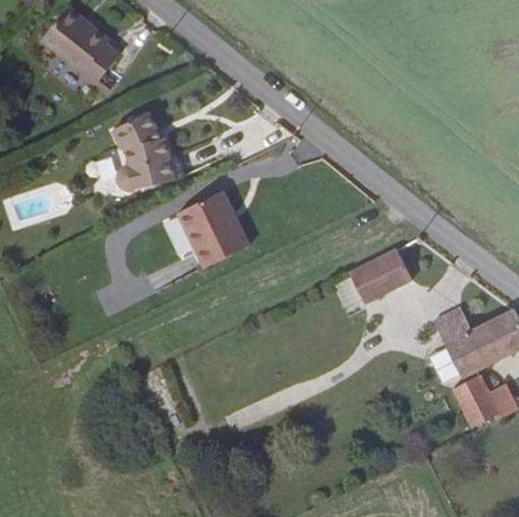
[(107,39),(67,6),(41,39),(91,78),(112,53),(102,45),(107,39)]
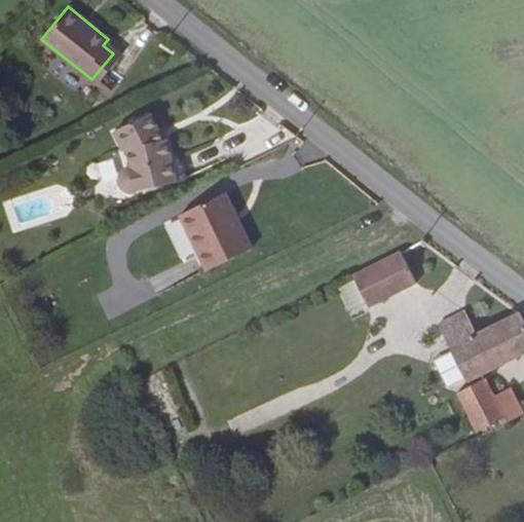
[(159,136),(154,115),(114,125),(119,146),(124,145),(129,163),(123,174),(122,183),(131,192),(140,194),(181,183),(170,139),(158,142),(157,137),(159,136)]
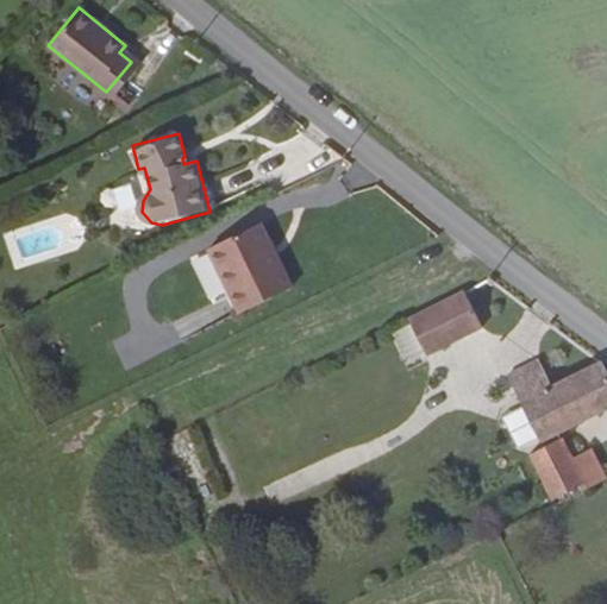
[(289,282),(261,222),(206,247),(235,308),(289,282)]
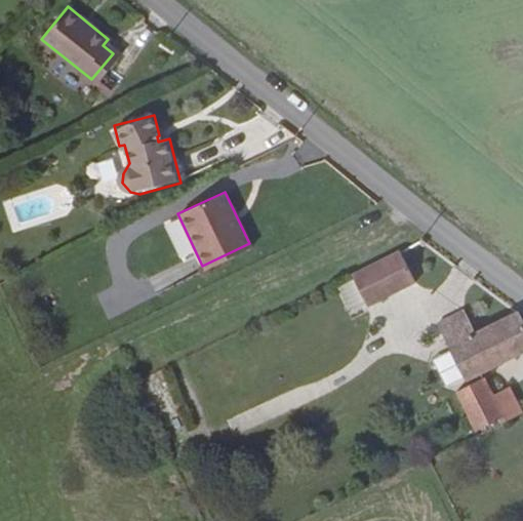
[(350,268),(364,303),(399,287),(394,274),(408,268),(399,247),(350,268)]
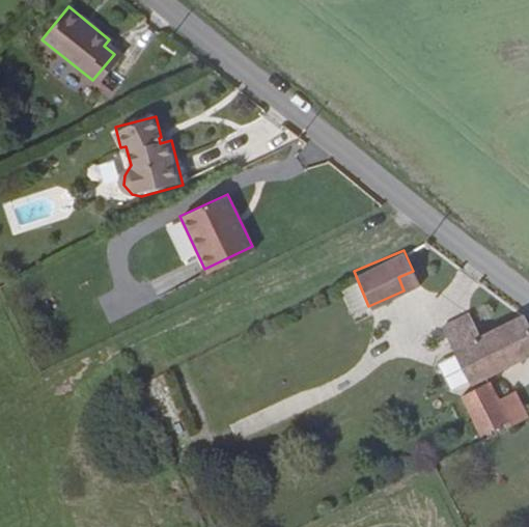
[(404,290),(418,284),(413,271),(398,277),(404,290)]
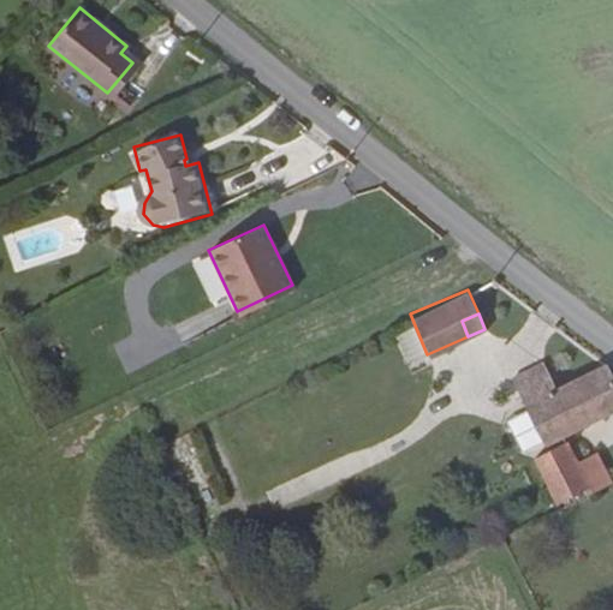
[(524,432),(531,448),(612,406),(612,377),(612,380),(603,364),(547,393),(531,362),(506,374),(534,428),(524,432)]
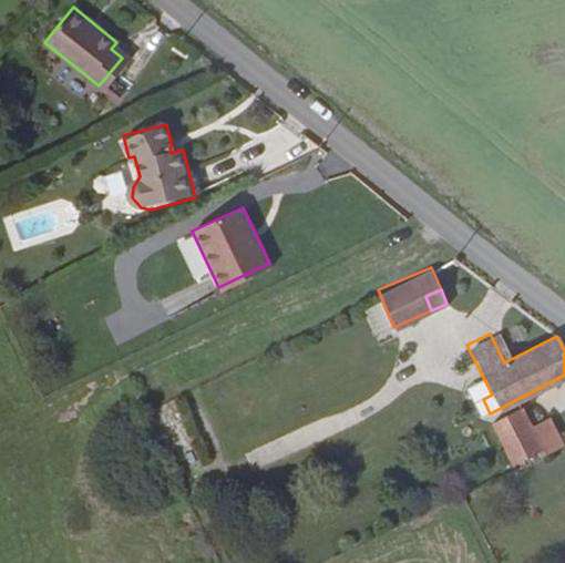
[(542,446),(546,453),(564,443),(564,440),(553,415),(531,425),(522,406),(495,418),(514,459),(542,446)]
